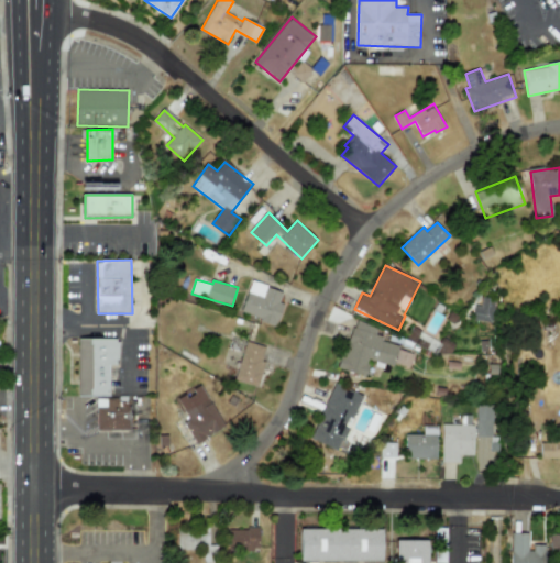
[(277,324),(287,291),(252,280),(242,313),(277,324)]
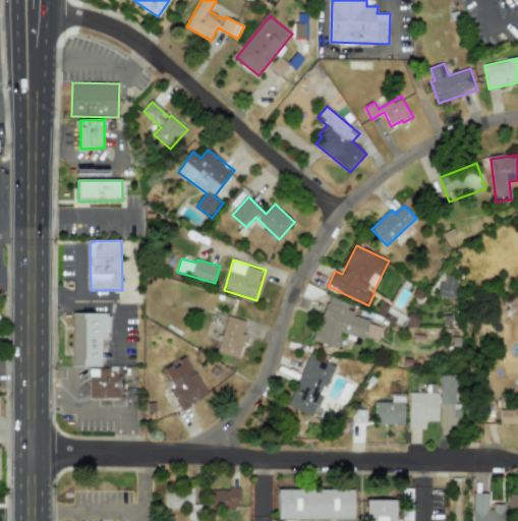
[(459,276),(447,276),(447,282),(440,282),(440,297),(458,298),(459,276)]
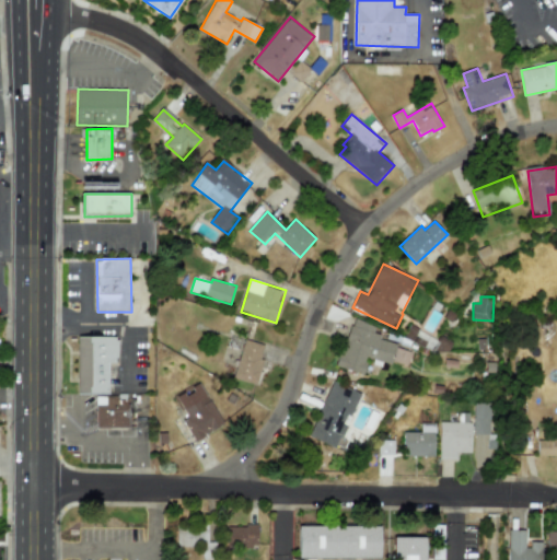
[(339,366),(364,374),(370,357),(408,368),(413,349),(374,338),(378,326),(352,318),(339,366)]
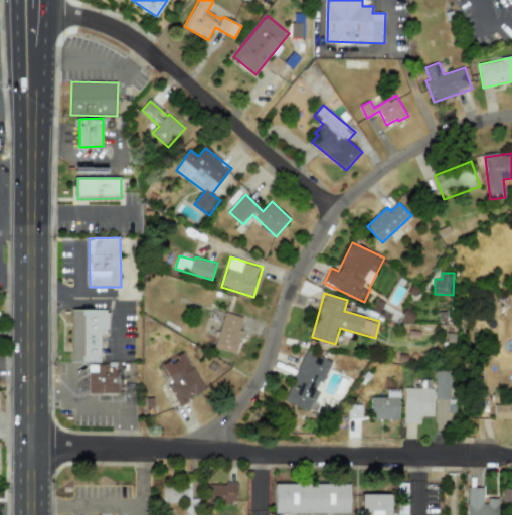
[(402,312),(377,301),(372,311),(398,322),(402,312)]
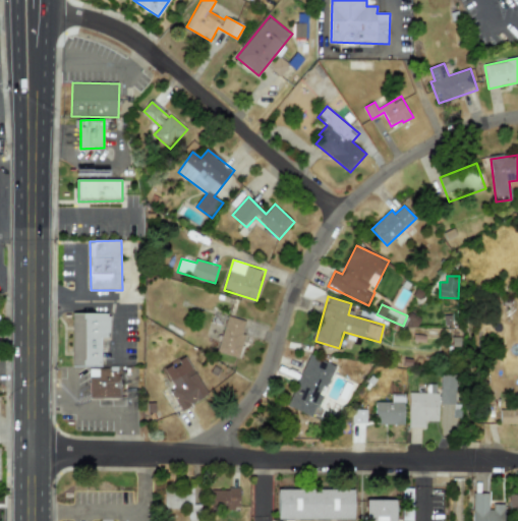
[(73,365),(102,366),(103,338),(111,339),(111,313),(73,313),(73,365)]
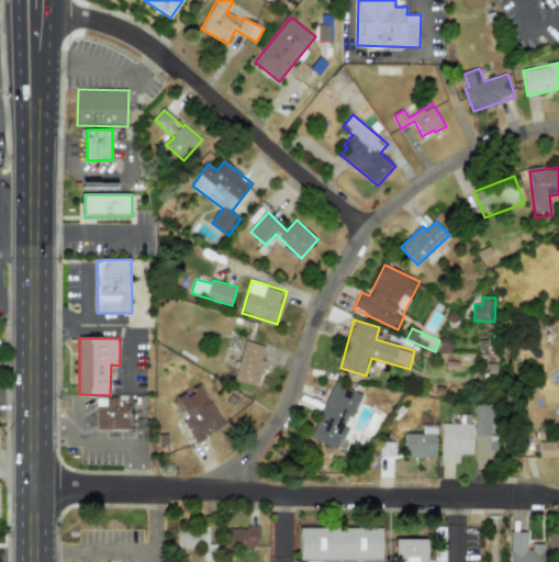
[(269,347),(247,340),(236,379),(258,385),(269,347)]
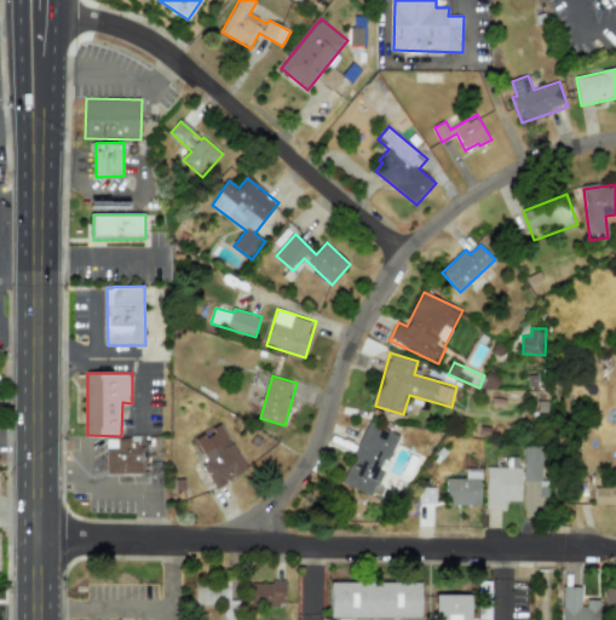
[(375,497),(401,435),(369,422),(344,484),(375,497)]
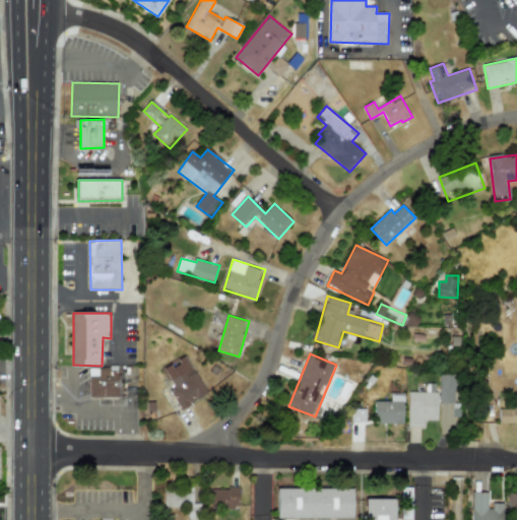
[(188,355),(165,367),(175,388),(172,389),(181,409),(208,396),(188,355)]
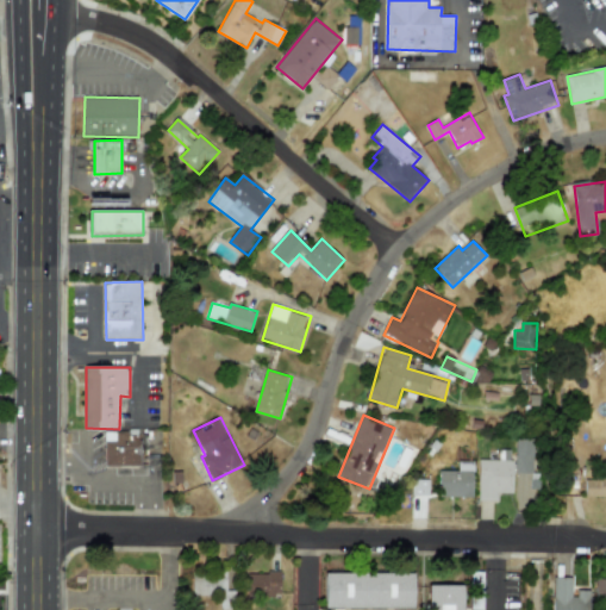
[(142,466),(141,430),(105,431),(106,467),(142,466)]
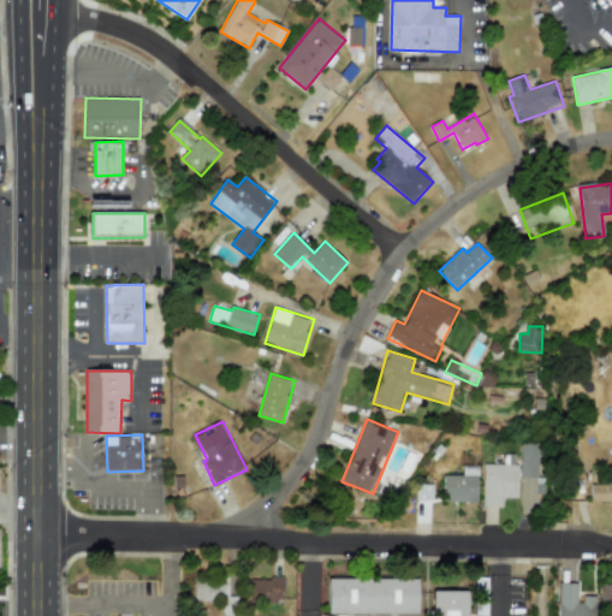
[(540,479),(541,444),(523,443),(522,478),(540,479)]
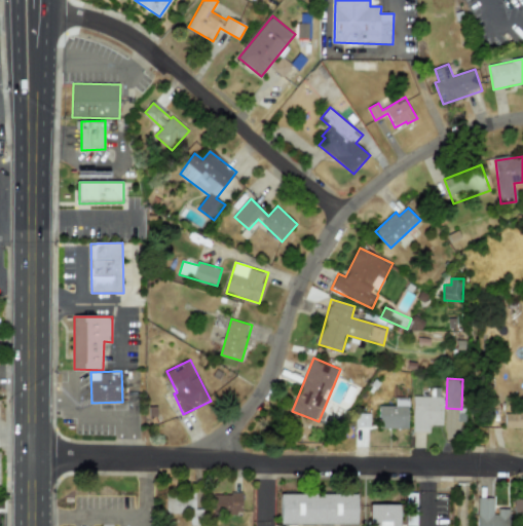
[(414,397),(414,431),(431,433),(431,425),(444,425),(444,397),(414,397)]
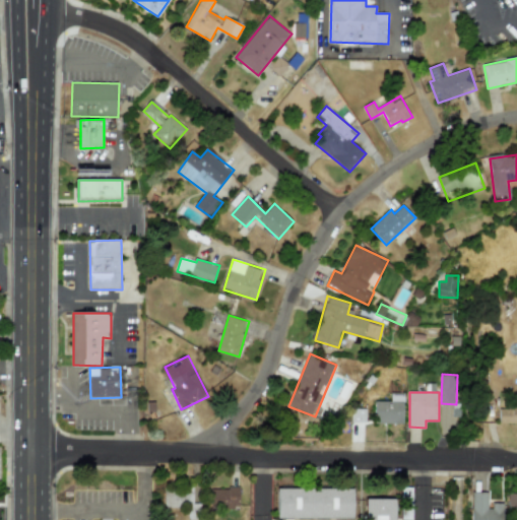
[(404,425),(405,393),(392,393),(392,401),(376,401),(376,424),(404,425)]
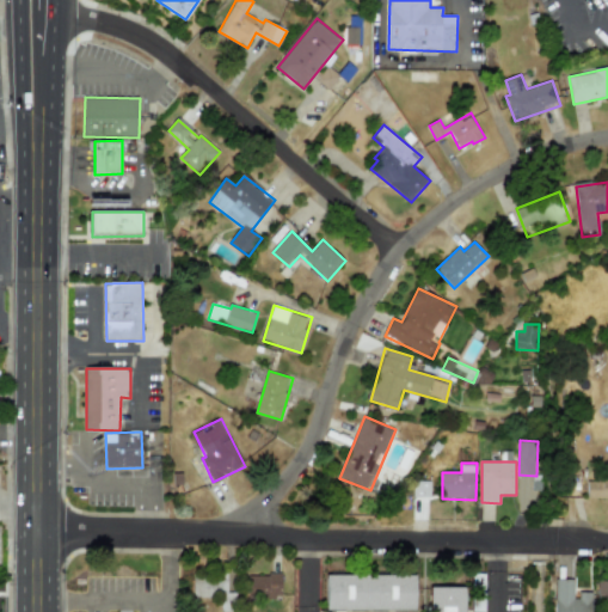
[(607,479),(589,479),(589,499),(607,499),(607,479)]
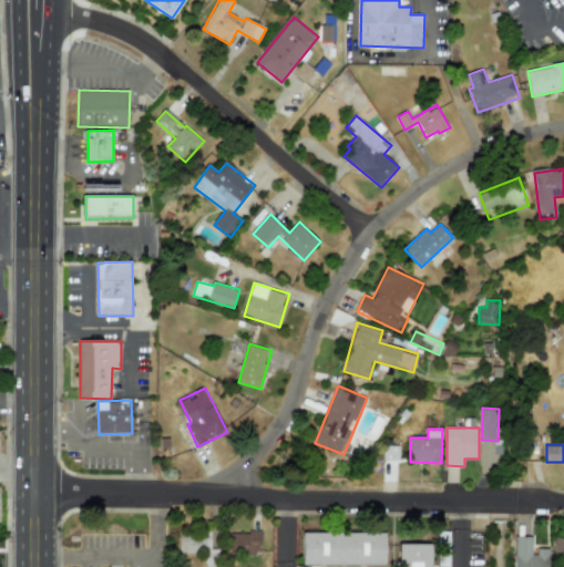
[(400,461),(400,446),(386,445),(385,460),(400,461)]
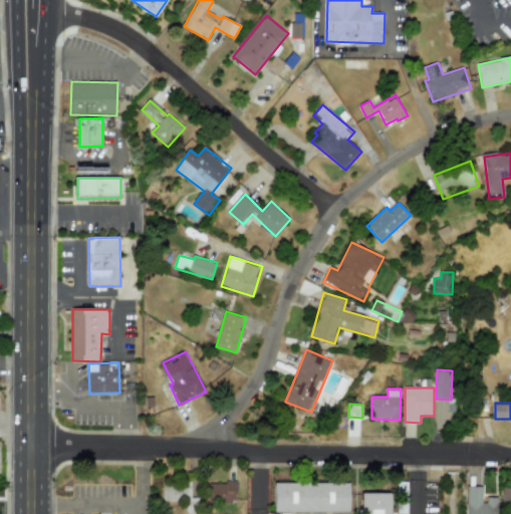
[(275,481),(350,482),(349,512),(275,511),(275,481)]
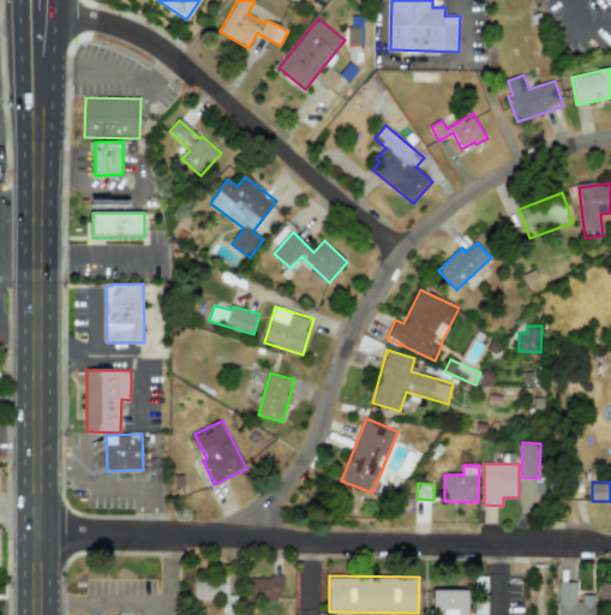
[(197,602),(222,601),(221,614),(229,614),(238,614),(238,595),(231,595),(229,577),(196,578),(197,602)]
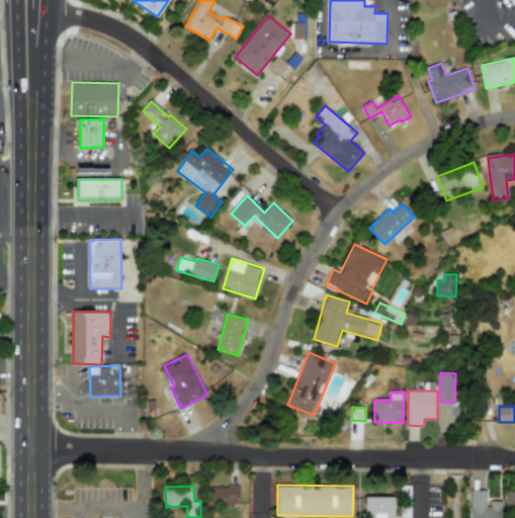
[(240,486),(210,487),(211,507),(240,506),(240,486)]
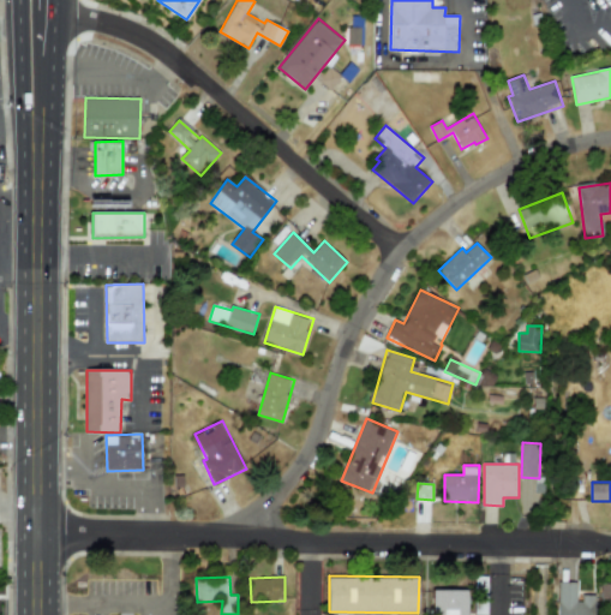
[(489,614),(490,577),(477,577),(477,614),(489,614)]
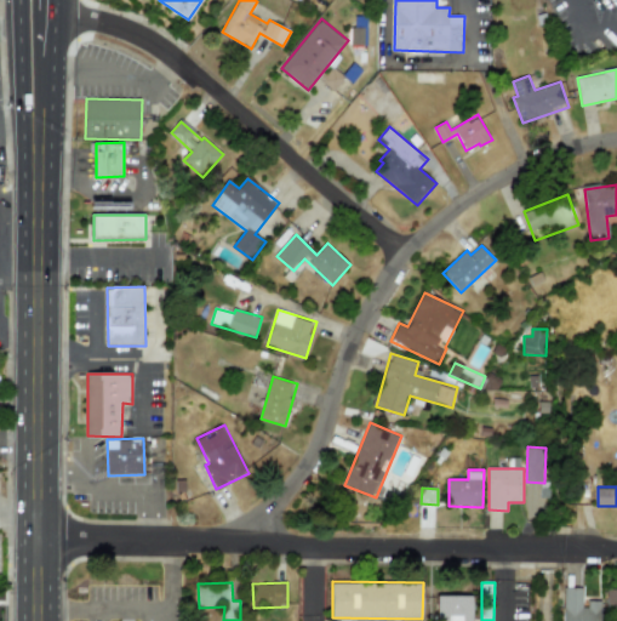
[(586,588),(565,588),(564,620),(601,620),(603,602),(586,602),(586,588)]
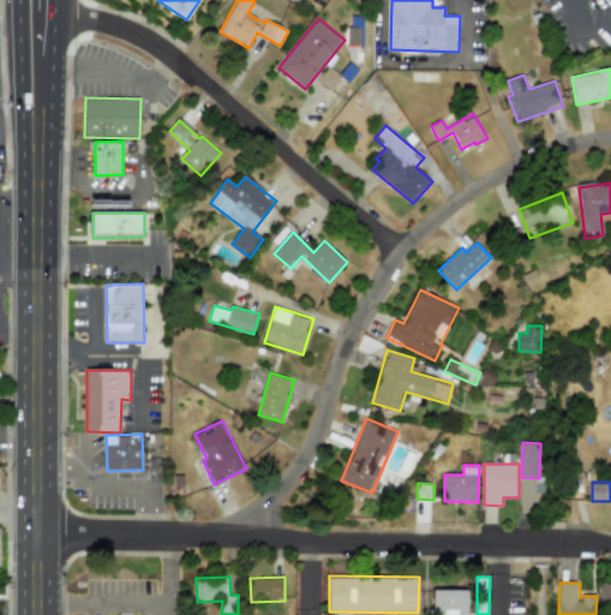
[(432,614),(433,590),(471,590),(469,614),(432,614)]
